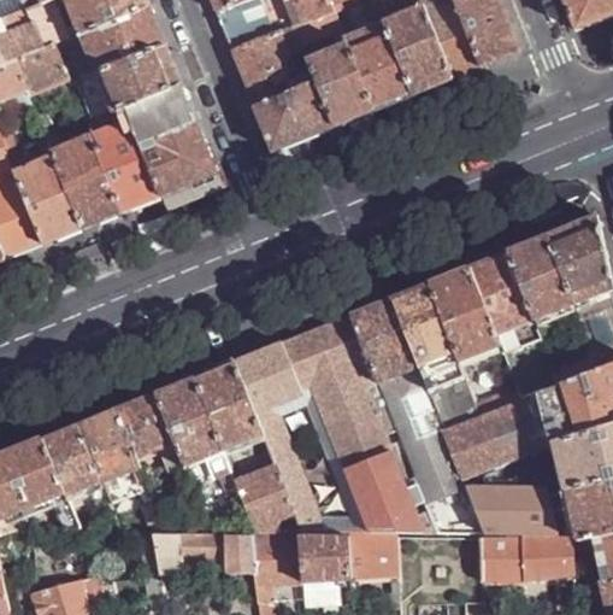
[(0,0),(0,18),(25,7),(23,0),(0,0)]
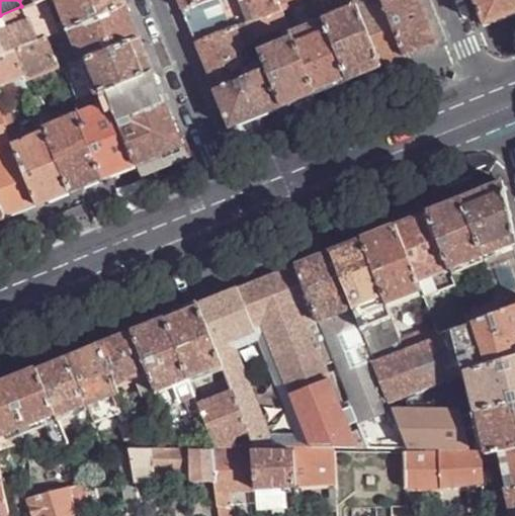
[(45,36),(57,31),(55,26),(45,0),(36,0),(34,1),(27,4),(21,6),(35,40),(45,36)]
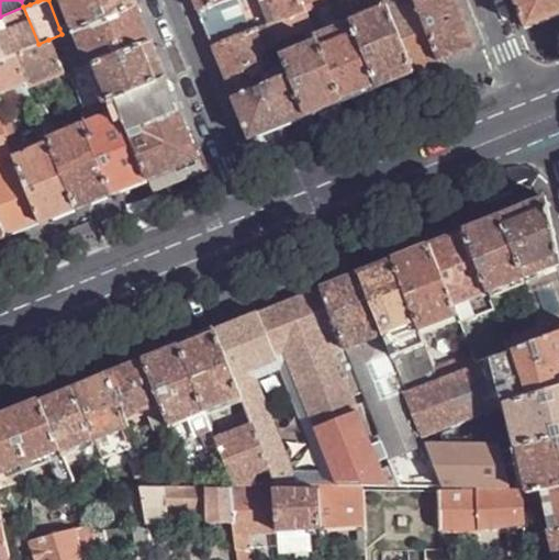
[(134,4),(132,0),(59,0),(73,30),(134,4)]
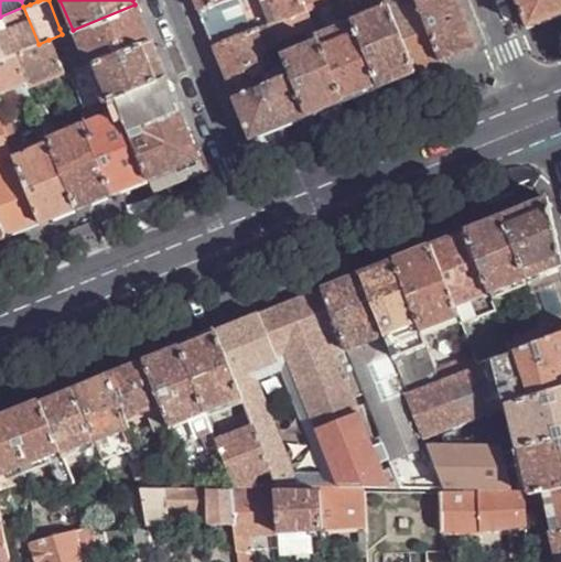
[(192,0),(196,9),(216,0),(192,0)]
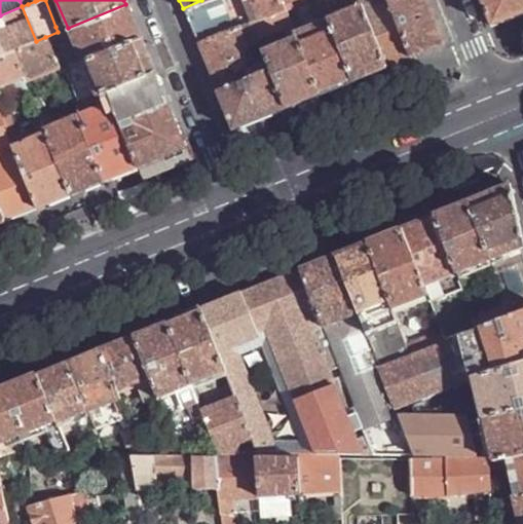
[(201,0),(183,8),(196,40),(230,27),(220,0),(201,0)]
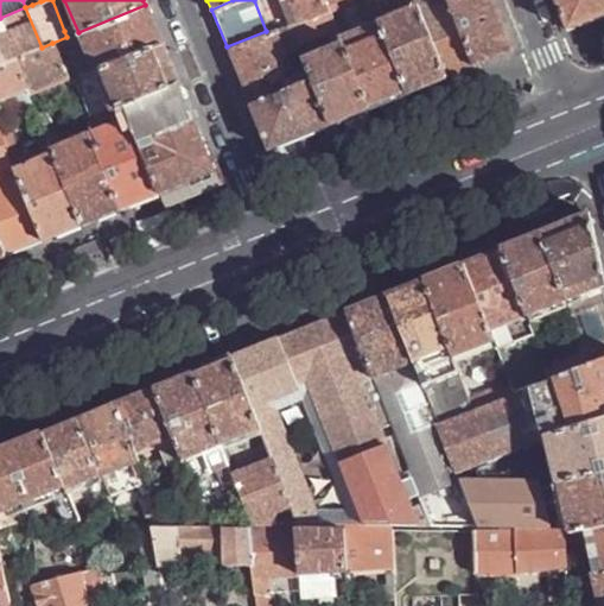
[(278,0),(287,23),(325,7),(323,4),(322,0),(278,0)]
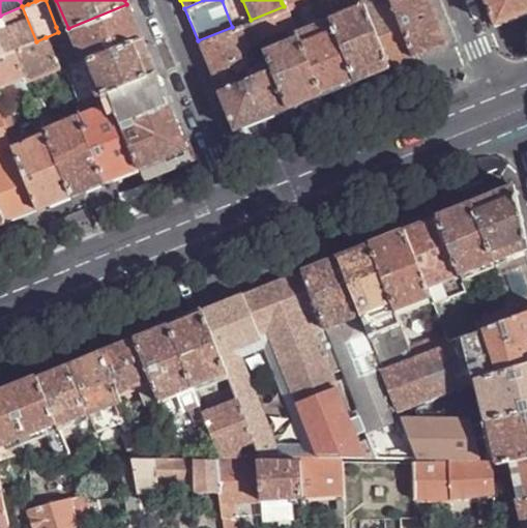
[(318,16),(325,11),(320,0),(315,0),(312,2),(318,16)]
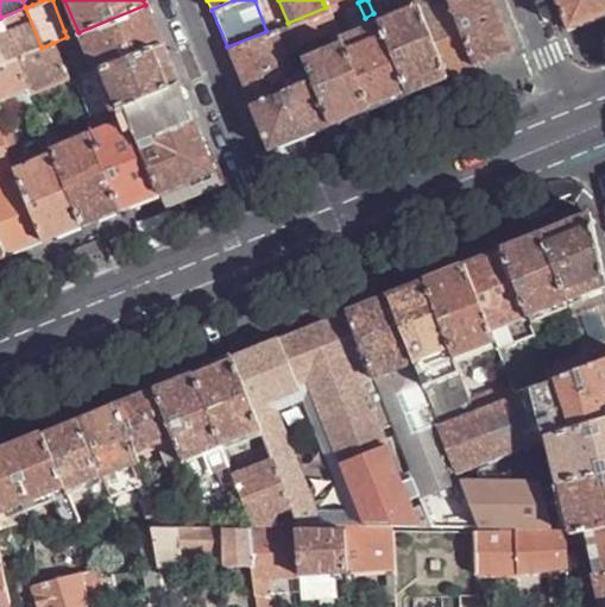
[(413,0),(414,5),(445,77),(454,73),(472,66),(445,0),(413,0)]
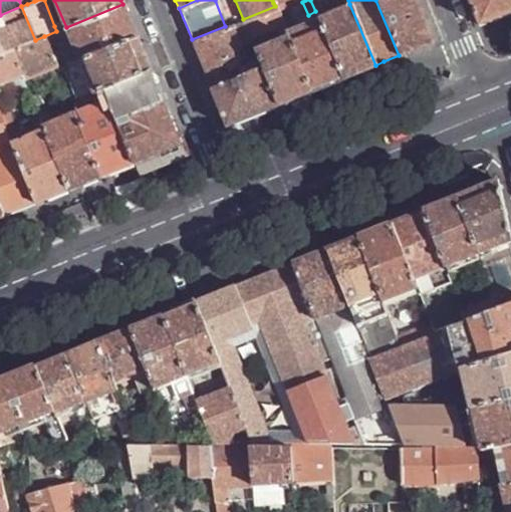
[(421,14),(415,0),(375,0),(399,55),(408,51),(432,42),(421,14)]
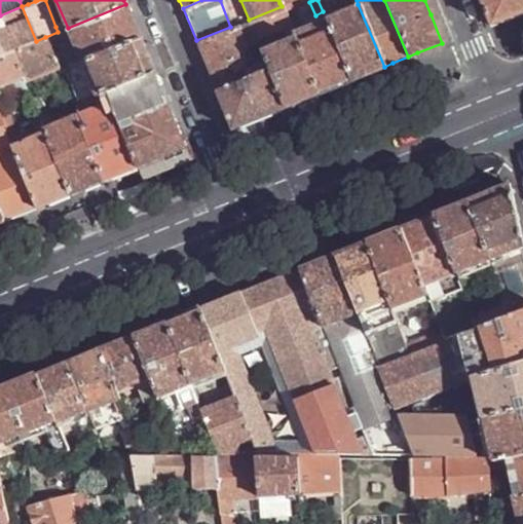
[(517,12),(522,9),(522,0),(480,0),(489,24),(517,12)]
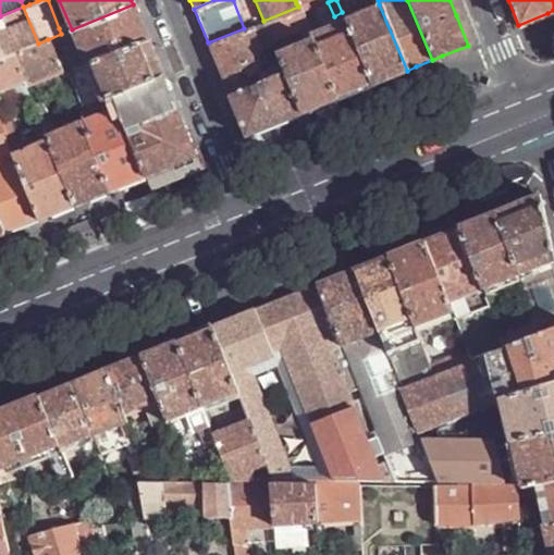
[(72,29),(85,65),(147,40),(133,4),(72,29)]
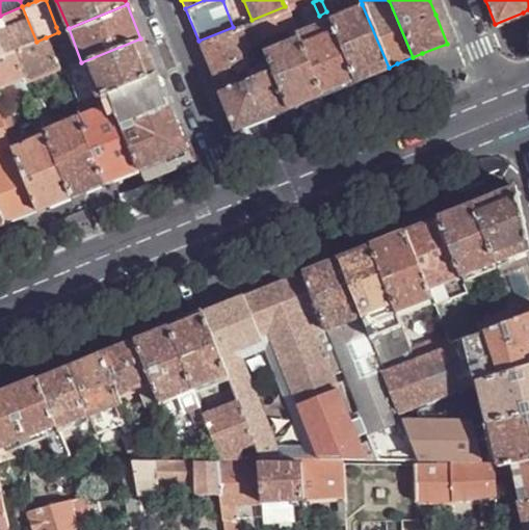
[(370,75),(389,68),(362,4),(328,18),(354,81),(370,75)]
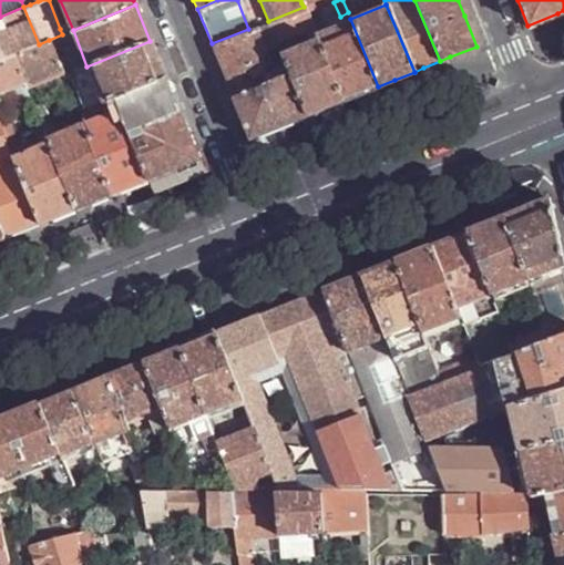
[(39,44),(23,7),(0,17),(0,53),(2,59),(11,55),(39,44)]
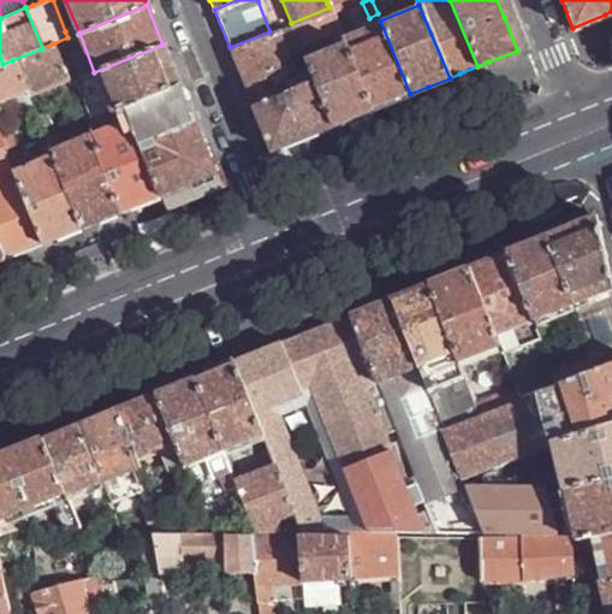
[(289,24),(297,42),(328,30),(337,28),(330,7),(291,23),(289,24)]
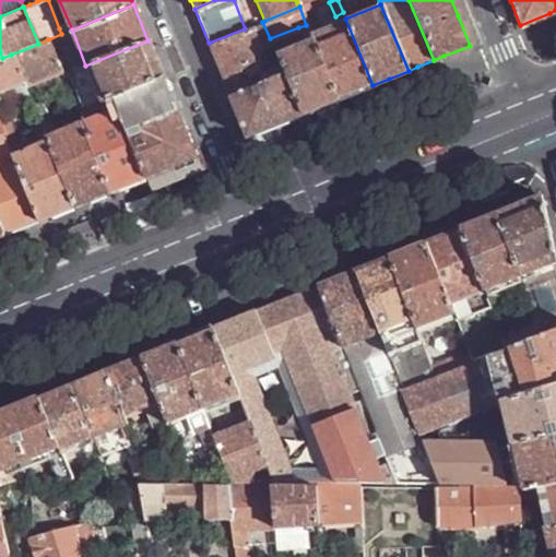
[(355,92),(373,85),(345,19),(309,33),(311,38),(338,99),(355,92)]
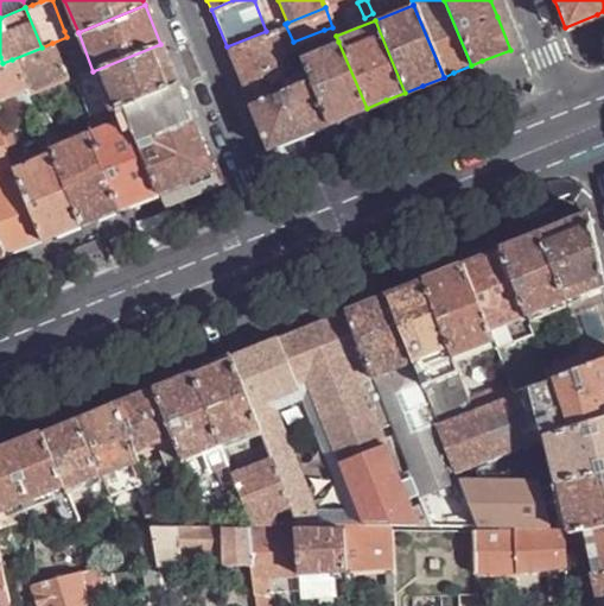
[(227,46),(249,103),(284,89),(284,88),(278,73),(279,71),(274,55),(288,51),(296,48),(293,42),(285,24),(266,31),(227,46)]
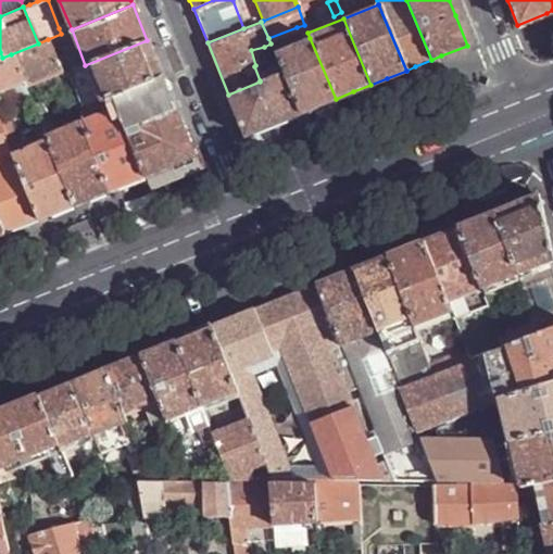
[(297,27),(300,36),(308,33),(304,25),(297,27)]
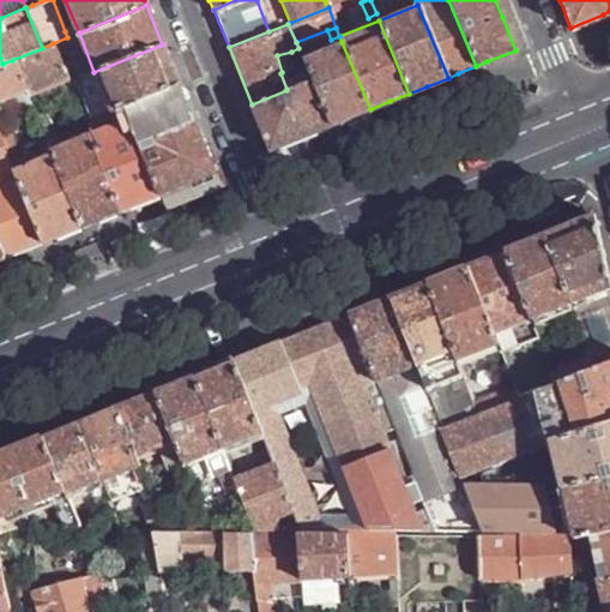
[(73,35),(70,36),(82,66),(65,73),(66,77),(68,83),(76,79),(94,72),(79,33),(73,35)]
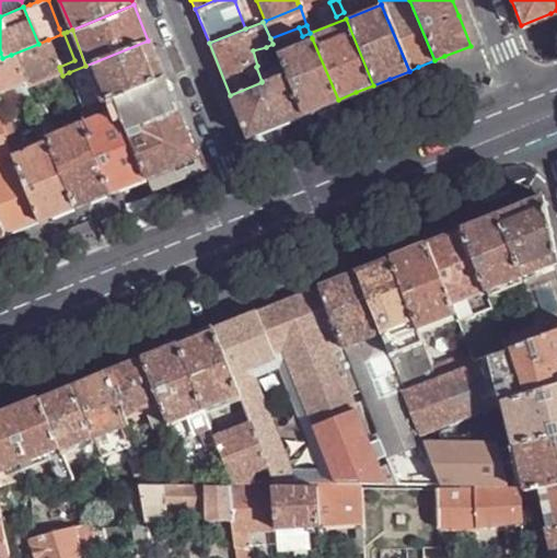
[(61,34),(48,39),(59,67),(74,60),(64,33),(61,34)]
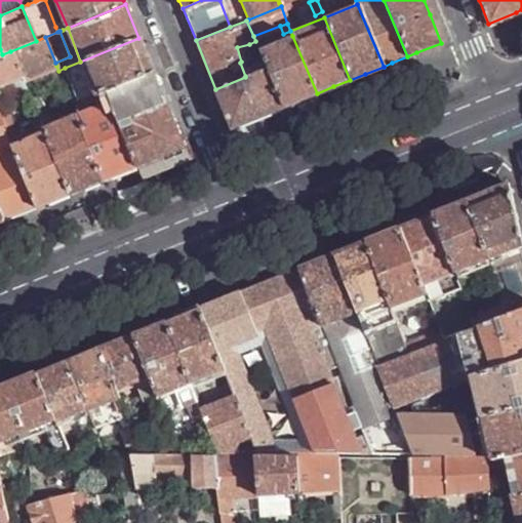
[(299,99),(317,93),(292,36),(258,49),(261,54),(267,67),(283,107),(299,99)]
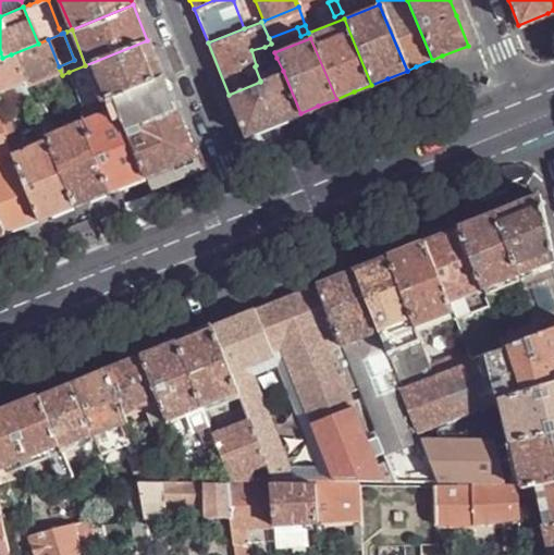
[(22,83),(24,87),(60,70),(59,66),(48,39),(38,44),(11,54),(22,83)]
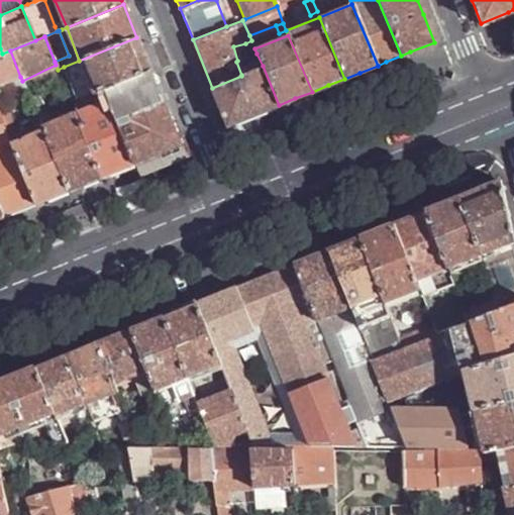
[(149,71),(136,37),(79,61),(64,67),(77,100),(83,97),(103,89),(149,71)]
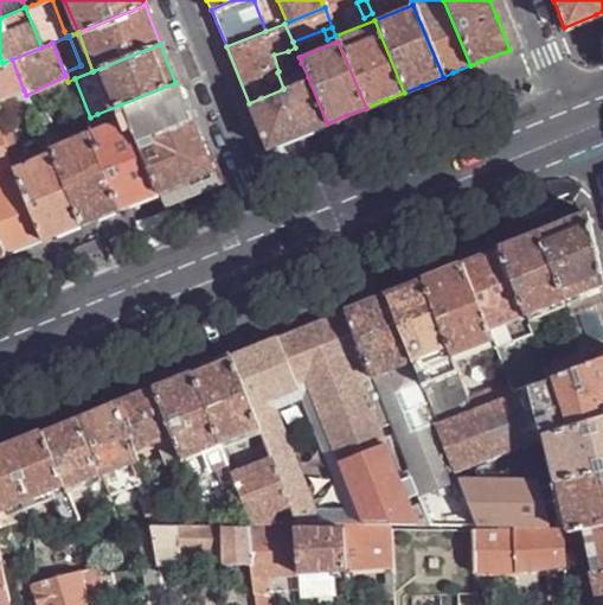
[(288,51),(292,61),(299,57),(295,48),(288,51)]
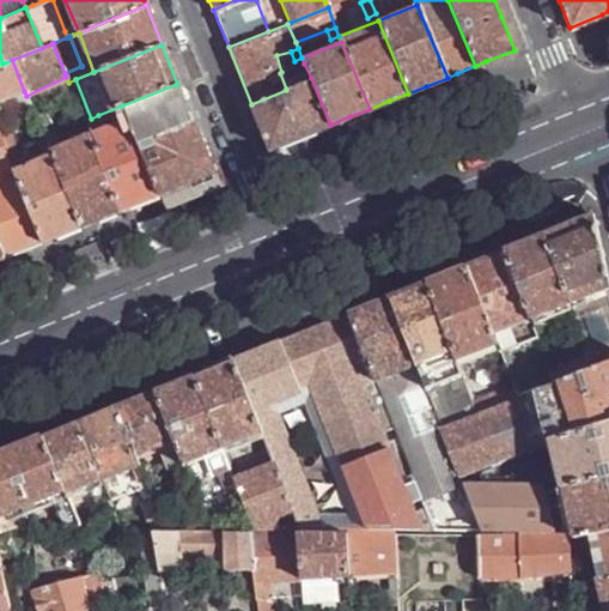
[(0,100),(24,91),(12,60),(2,64),(0,65),(0,100)]
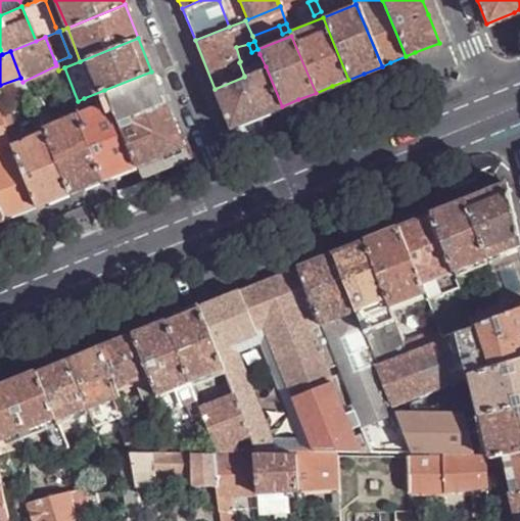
[(239,62),(244,76),(266,66),(260,54),(240,61),(239,62)]
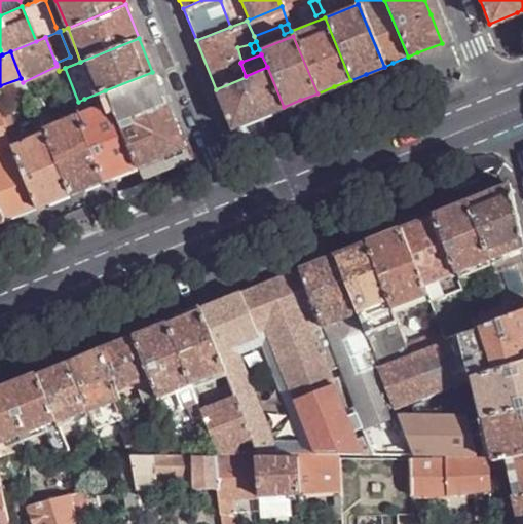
[(25,87),(27,92),(62,77),(59,71),(57,66),(23,82),(25,87)]
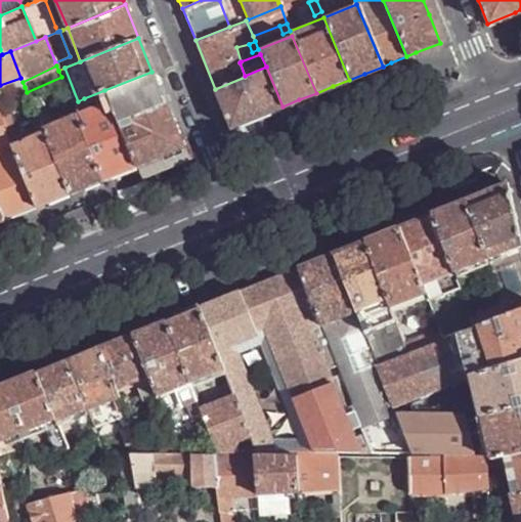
[(215,89),(230,127),(283,106),(266,67),(245,76),(245,77),(215,89)]
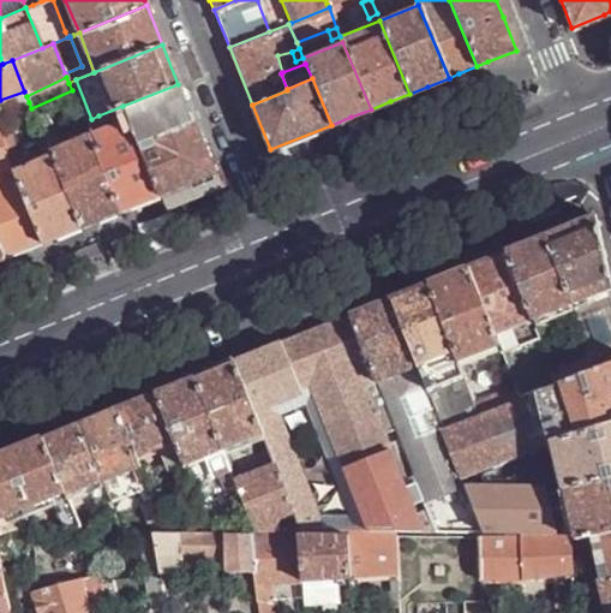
[(193,119),(178,84),(123,106),(127,120),(137,143),(193,119)]
